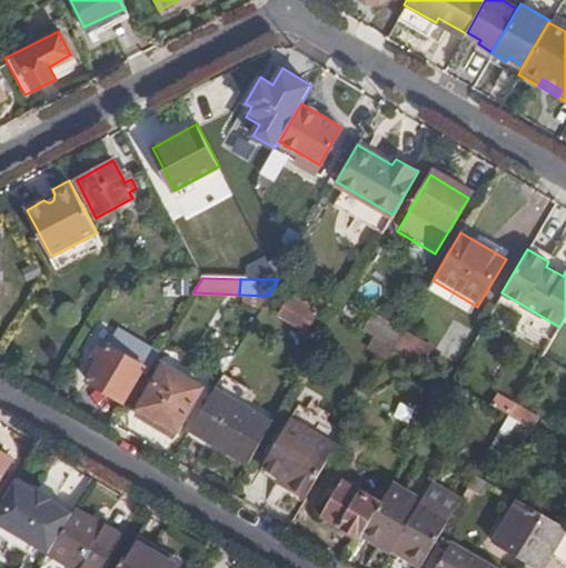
[(185,280),(171,280),(171,292),(185,292),(185,280)]
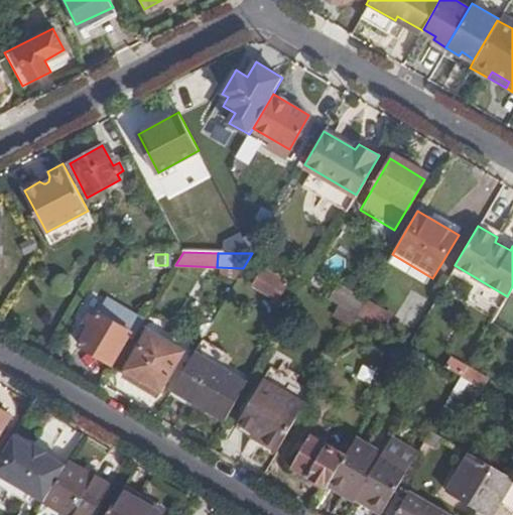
[(285,285),(262,271),(253,285),(277,299),(285,285)]
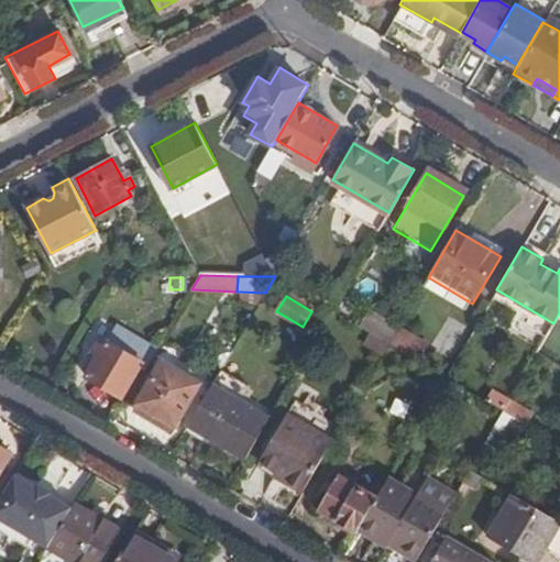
[(388,344),(399,326),(384,317),(373,334),(388,344)]
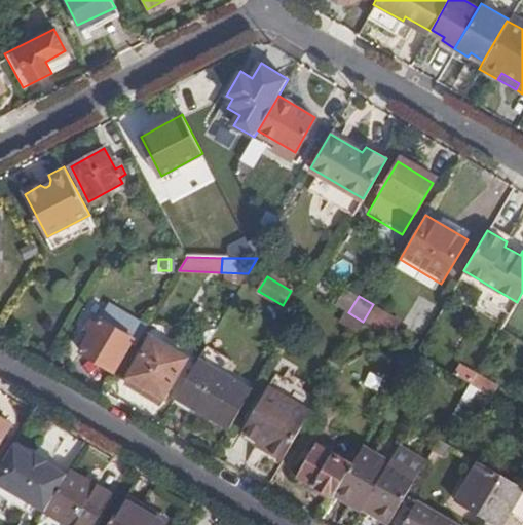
[(131,341),(137,344),(148,324),(139,319),(138,321),(110,304),(103,319),(100,316),(97,323),(90,320),(86,328),(91,332),(81,349),(114,369),(131,341)]
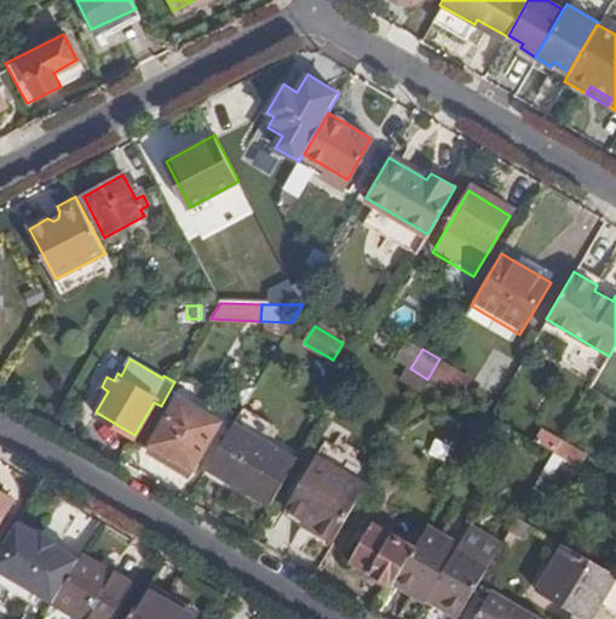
[(460,397),(471,377),(439,359),(427,379),(460,397)]
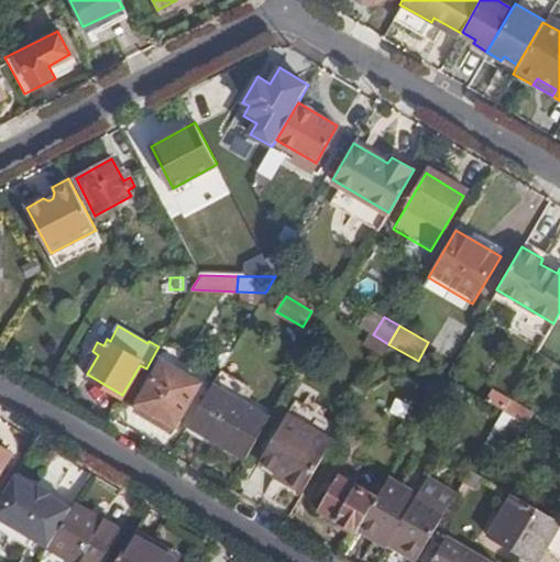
[(162,363),(138,404),(172,426),(198,384),(162,363)]
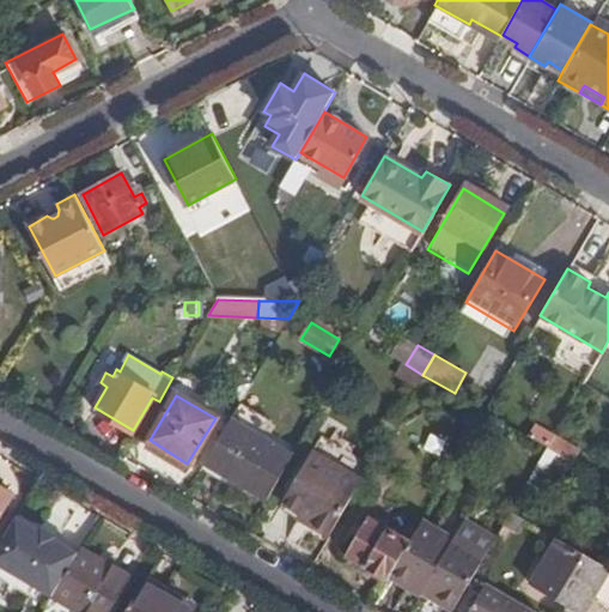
[(239,404),(203,464),(266,500),(291,455),(262,440),(272,424),(239,404)]
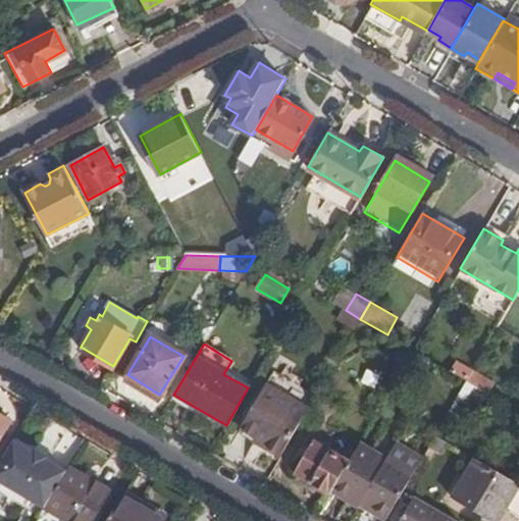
[(312,403),(313,400),(270,374),(240,427),(253,435),(265,443),(263,446),(280,456),(312,403)]
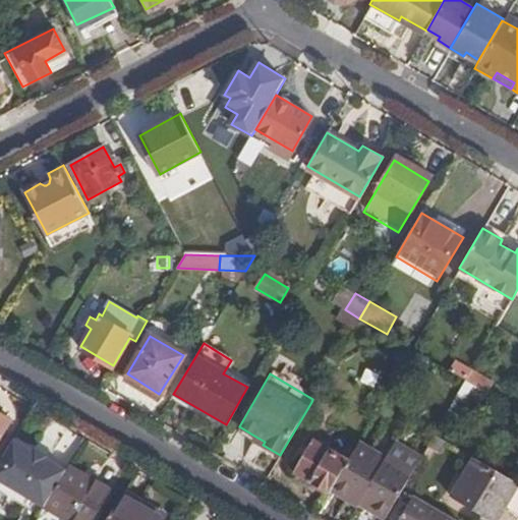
[(320,397),(307,415),(319,422),(331,403),(320,397)]
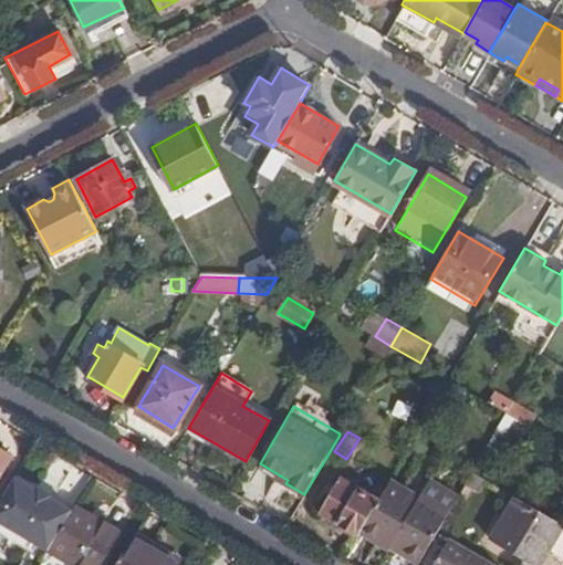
[(0,473),(10,457),(0,450),(0,473)]
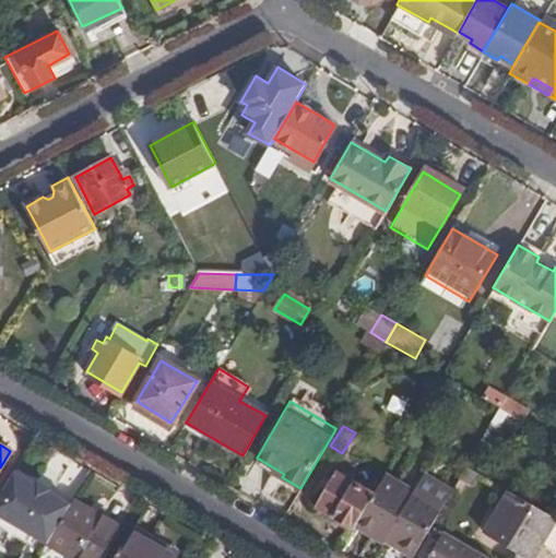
[(269,470),(282,477),(284,474),(271,466),(269,470)]
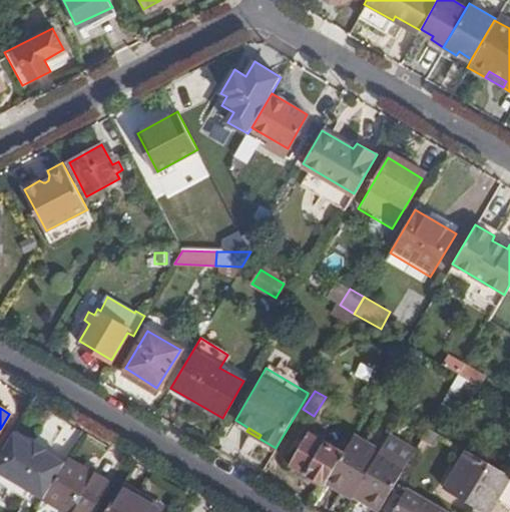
[(292,460),(326,480),(343,452),(309,431),(292,460)]
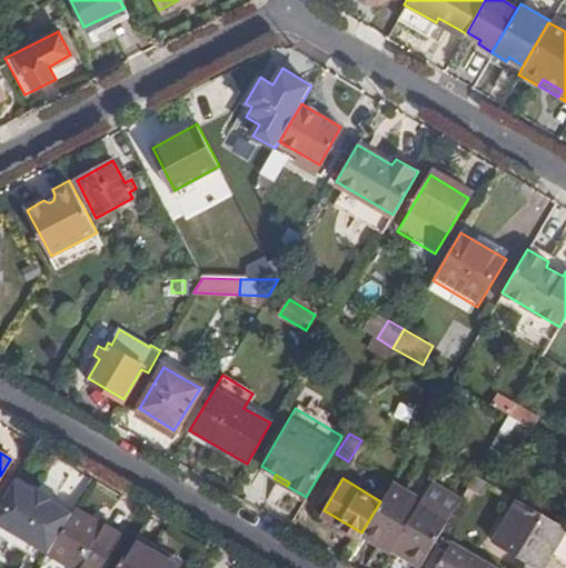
[(0,520),(50,551),(73,514),(53,500),(57,496),(40,486),(37,490),(17,479),(0,507),(0,520)]
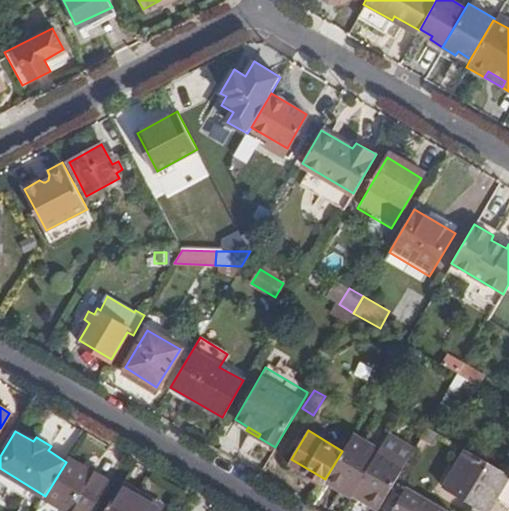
[(403,463),(412,449),(386,433),(378,449),(376,452),(353,492),(378,507),(396,477),(403,463)]
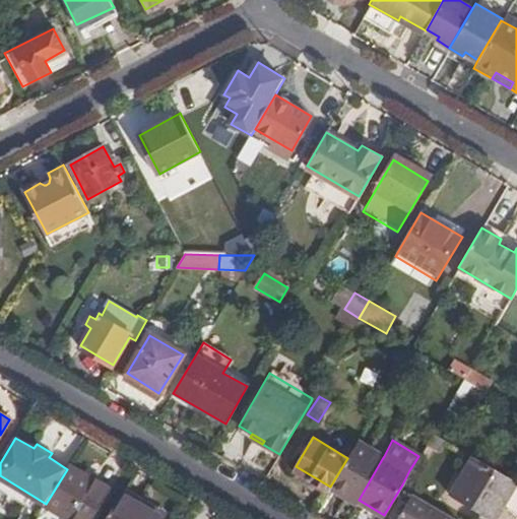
[(347,458),(330,487),(356,503),(359,500),(382,459),(356,443),(347,458)]
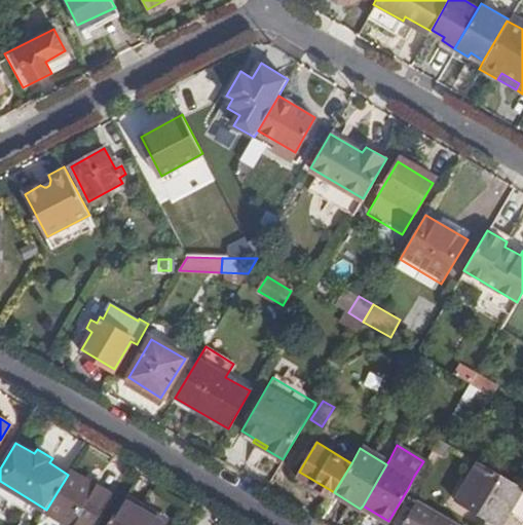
[(499,524),(522,486),(484,463),(461,503),(499,524)]
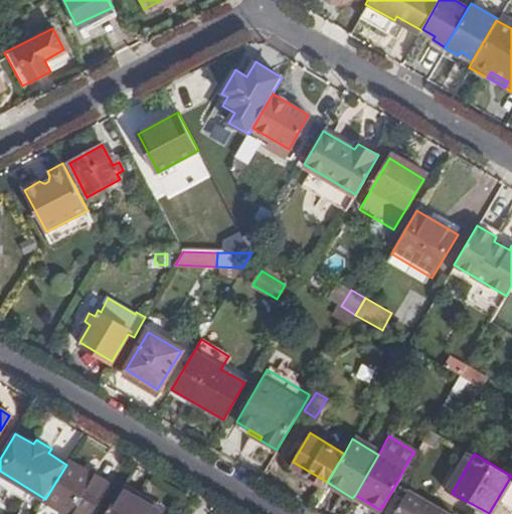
[(92,513),(111,484),(69,459),(66,465),(45,499),(70,513),(92,513)]
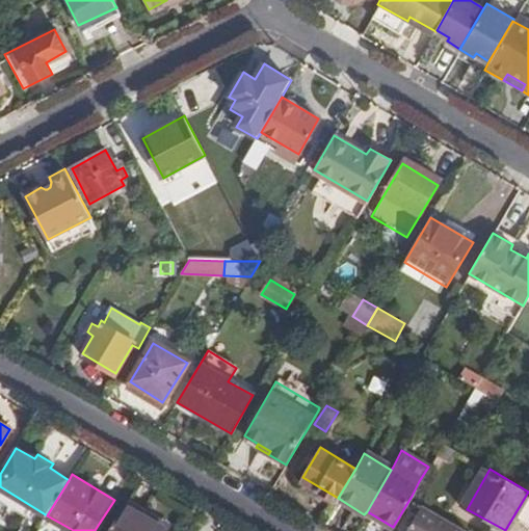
[(467,530),(468,530),(422,503),(405,530),(467,530)]
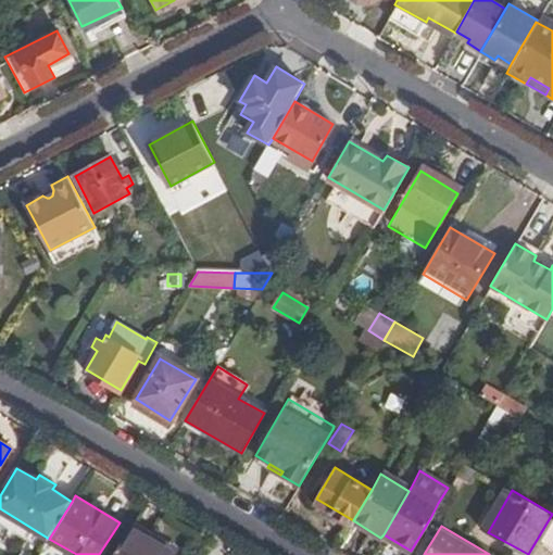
[(174,554),(176,552),(133,527),(115,554),(174,554)]
